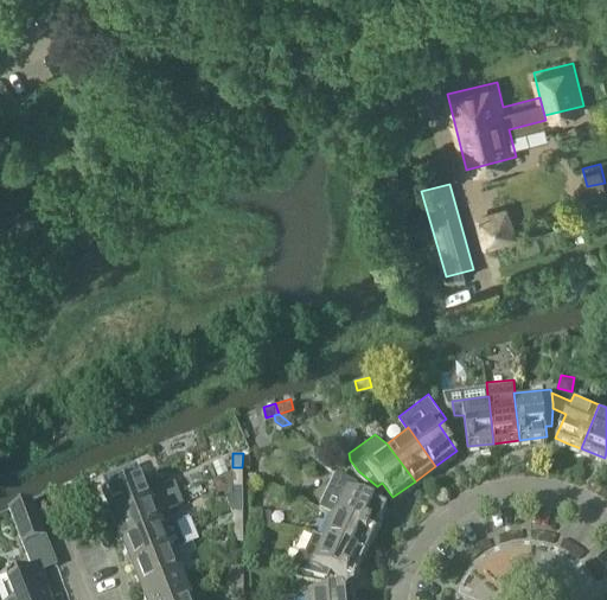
[(223,454),(212,458),(217,471),(228,467),(223,454)]
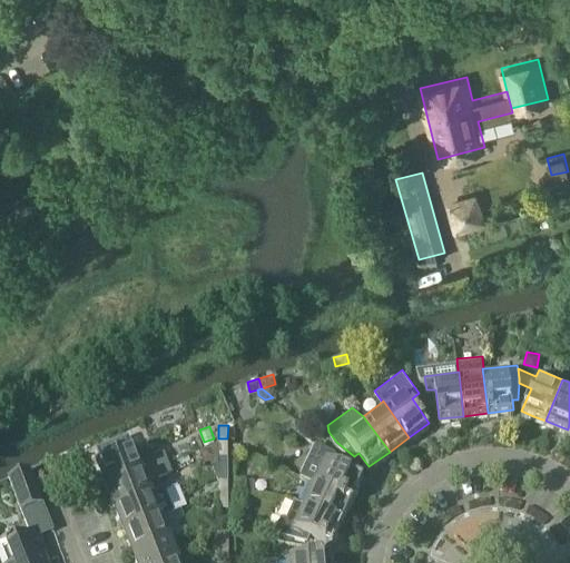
[(218,438),(218,453),(217,460),(212,462),(214,465),(228,460),(227,438),(218,438)]
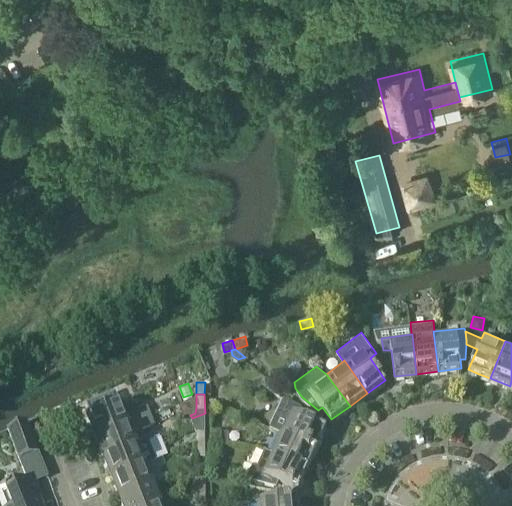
[(269,424),(280,429),(317,446),(326,425),(302,414),(306,407),(299,402),(283,395),(269,424)]
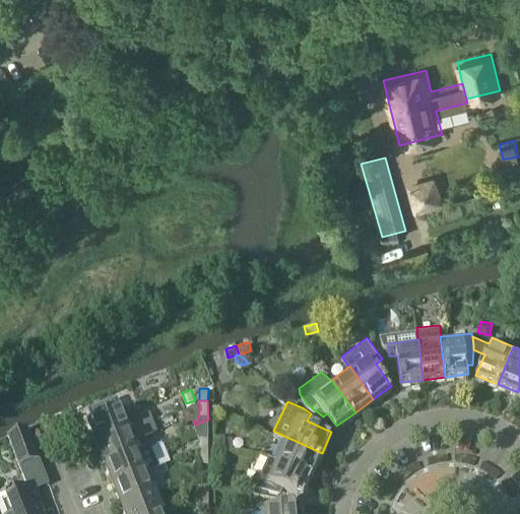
[(88,419),(98,441),(152,419),(149,410),(128,419),(122,405),(88,419)]
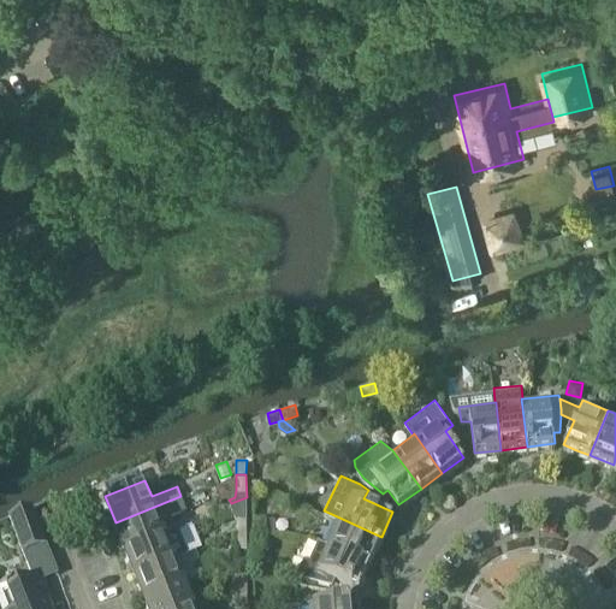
[(185,506),(181,496),(116,522),(124,545),(165,530),(159,516),(185,506)]
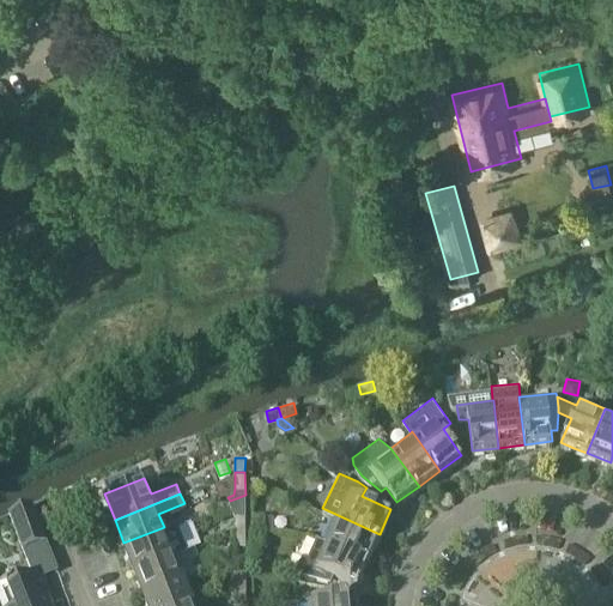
[(234,513),(235,513),(235,527),(246,527),(246,495),(230,501),(234,513)]
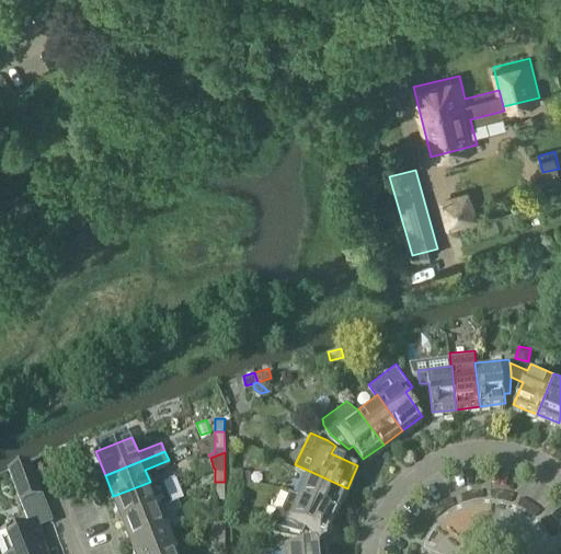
[(9,528),(0,530),(0,546),(3,553),(2,553),(47,553),(43,541),(46,540),(39,522),(52,517),(29,458),(8,466),(30,520),(9,529),(9,528)]
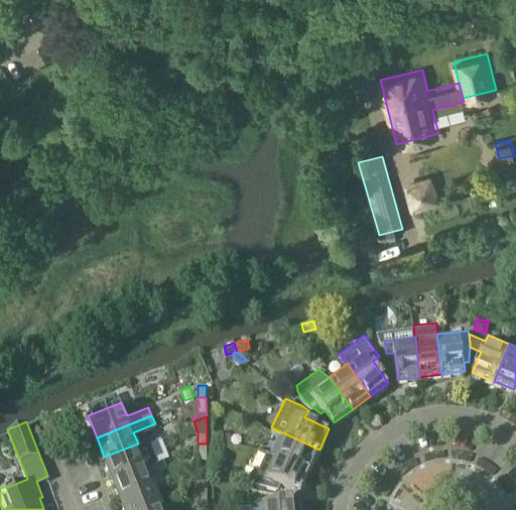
[(213,430),(213,444),(222,444),(221,430),(213,430)]
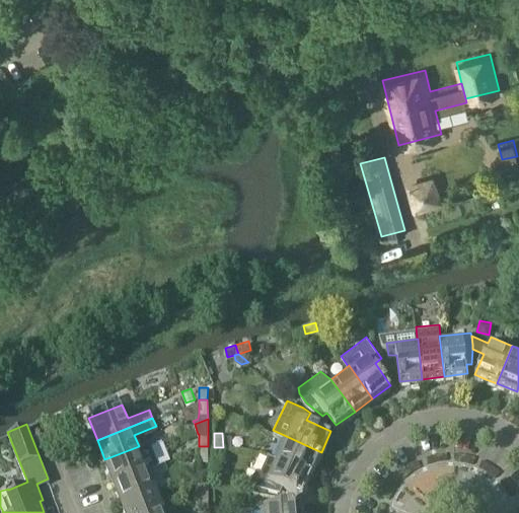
[(284,435),(275,455),(312,471),(321,452),(284,435)]
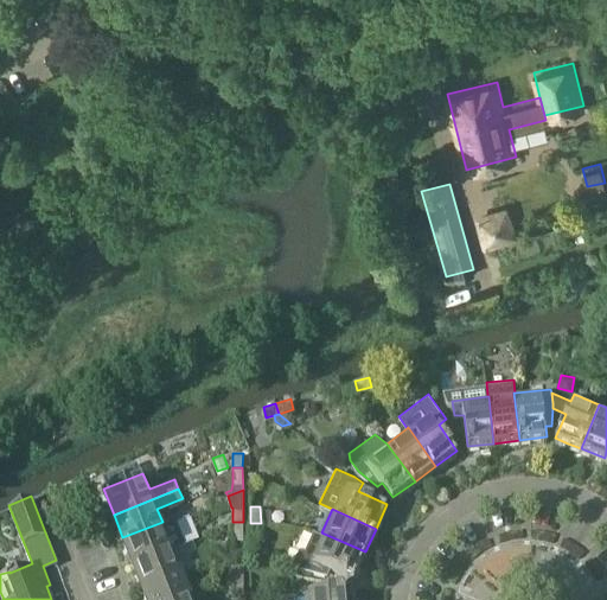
[(122,537),(132,562),(192,538),(192,537),(184,541),(176,517),(163,522),(122,537)]
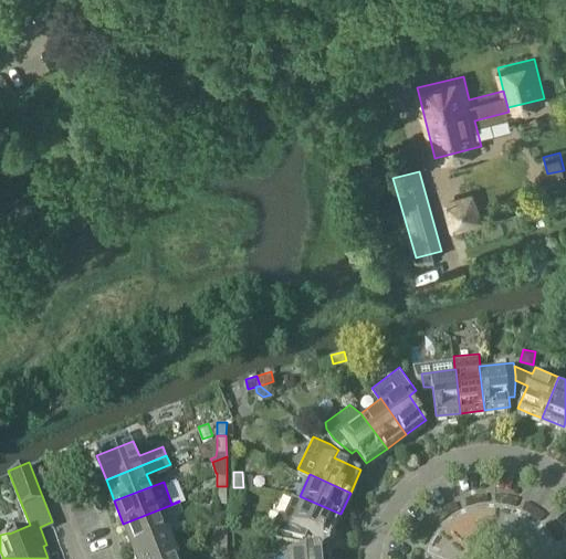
[(217,486),(217,501),(227,501),(227,486),(217,486)]
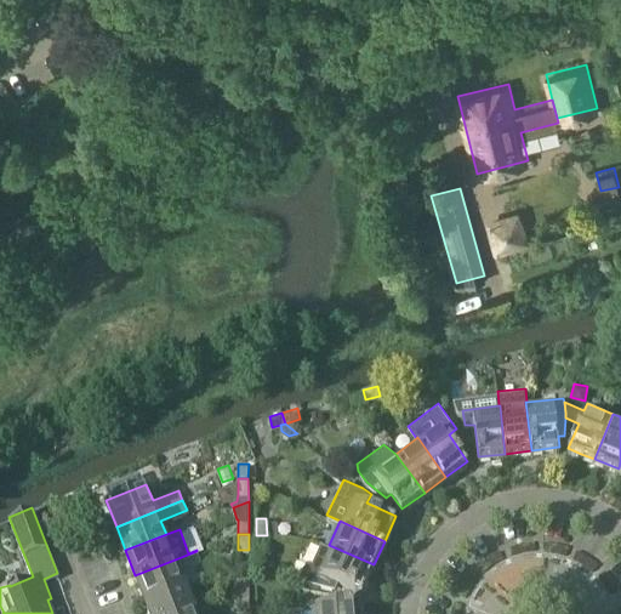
[(267,549),(267,535),(256,535),(256,549),(267,549)]
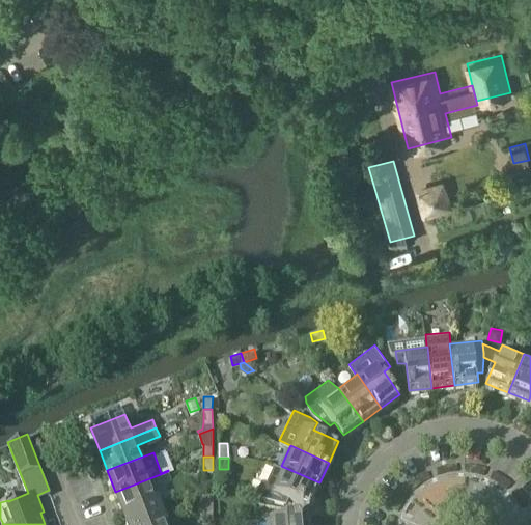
[(286,502),(289,496),(309,504),(319,482),(281,466),(274,463),(267,479),(261,478),(254,494),(286,502)]
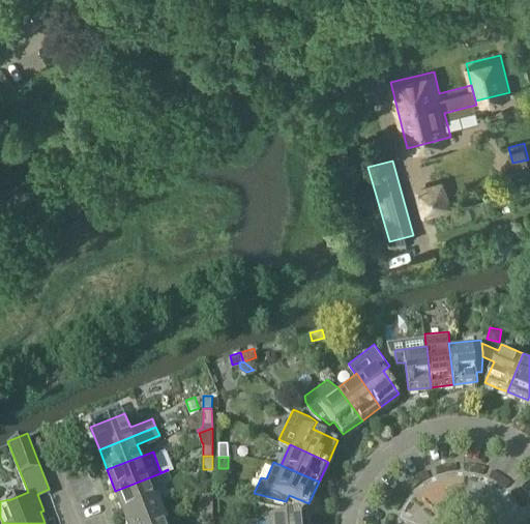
[(123,512),(158,497),(169,493),(165,481),(171,478),(168,470),(115,491),(123,512)]
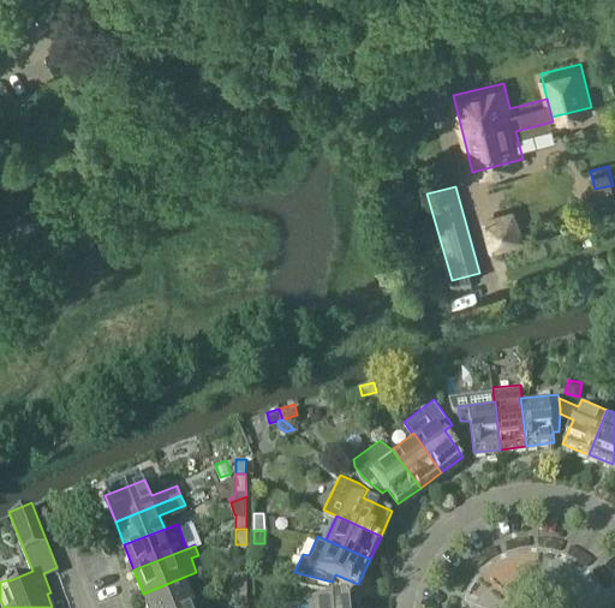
[(246,570),(236,570),(237,584),(246,584),(246,570)]
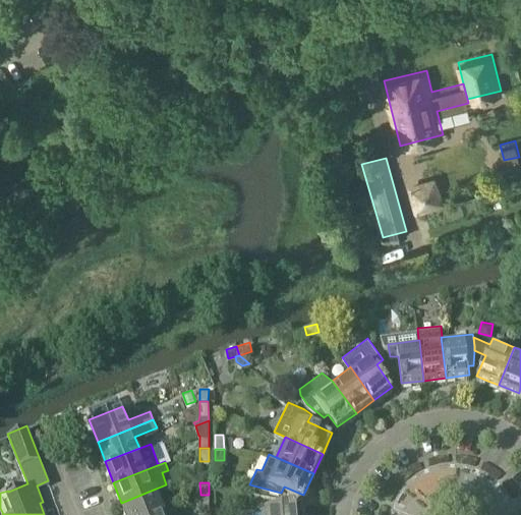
[(121,503),(125,514),(150,514),(164,510),(156,489),(121,503)]
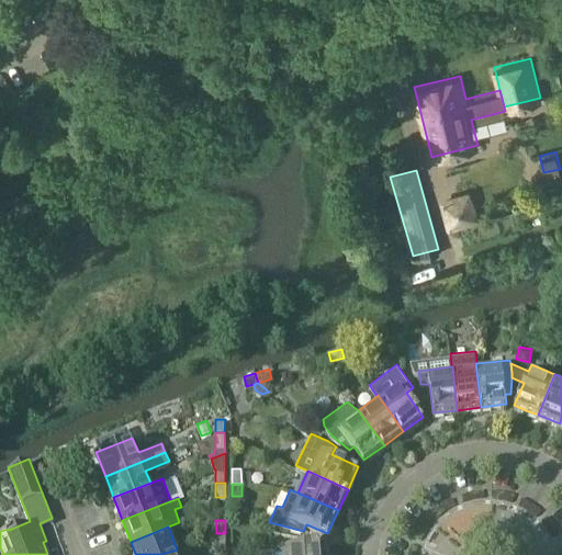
[(225,533),(216,533),(216,547),(225,547),(225,533)]
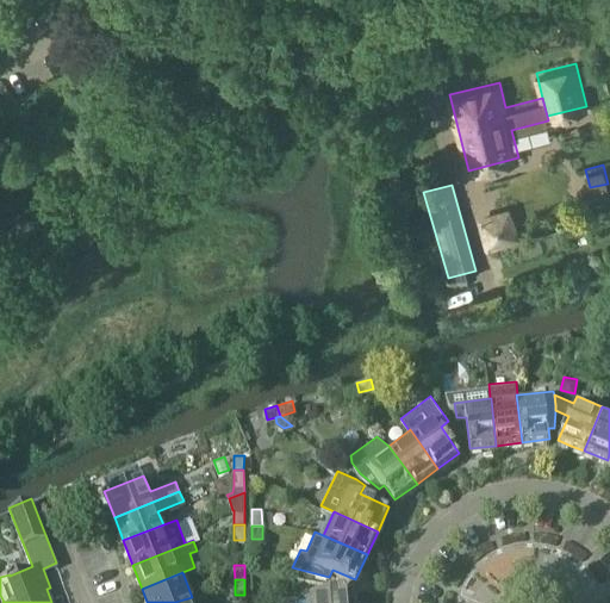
[(306,592),(306,602),(354,602),(354,589),(306,592)]
